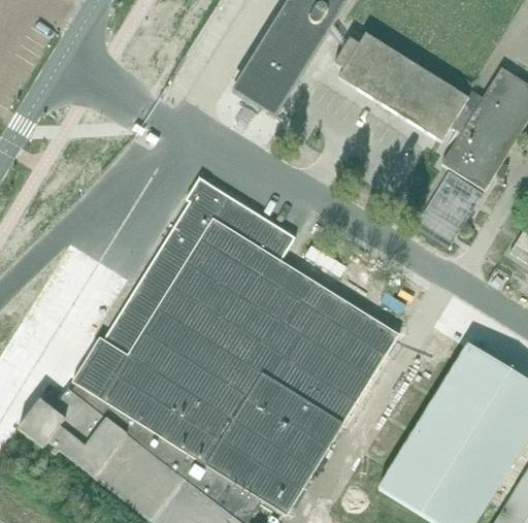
[(273,109),(326,26),(331,18),(341,0),(293,0),(238,88),(273,109)]
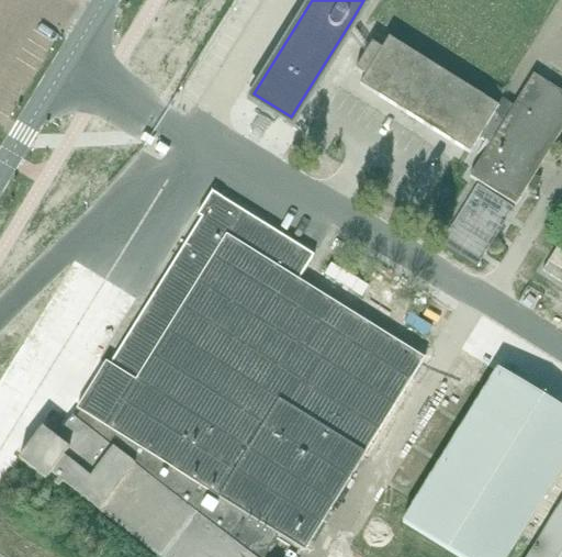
[(352,19),(347,28),(366,49),(370,41),(352,19)]
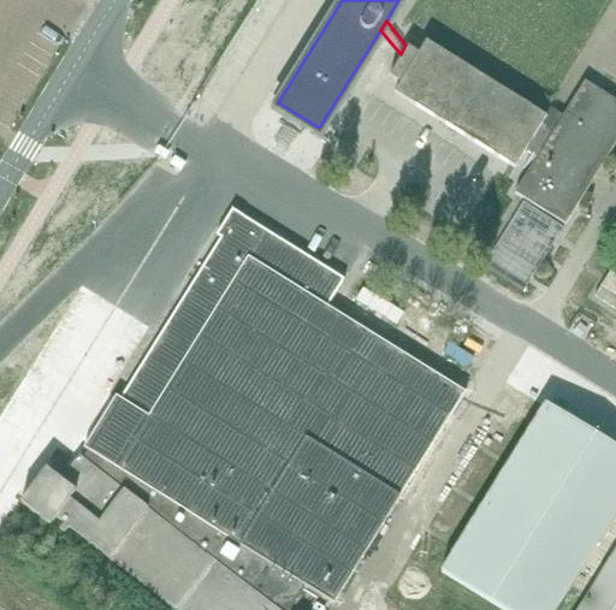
[(526,147),(537,154),(554,126),(542,120),(546,112),(542,110),(426,37),(419,49),(408,42),(406,45),(401,54),(390,72),(401,78),(395,88),(515,164),(526,147)]
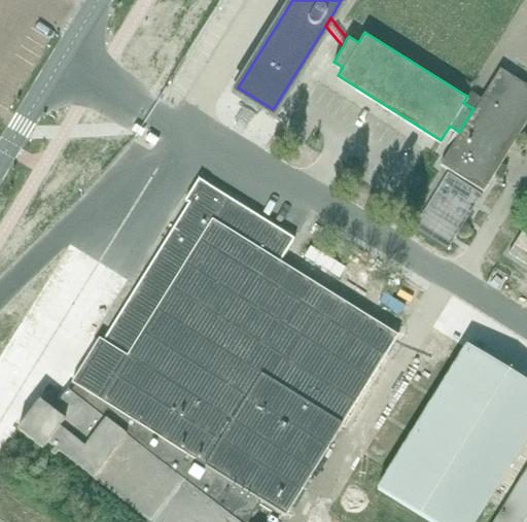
[(482,95),(473,108),(459,132),(451,145),(441,162),(484,188),(495,171),(500,176),(502,175),(504,171),(505,169),(507,165),(507,163),(501,161),(526,118),(526,82),(508,71),(500,66),(482,95)]
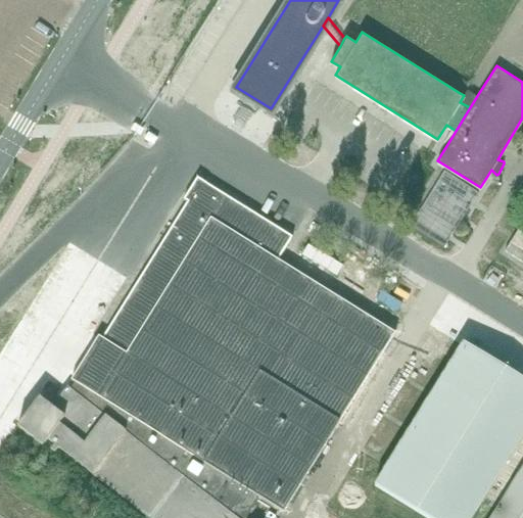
[(241,101),(231,118),(242,126),(253,108),(241,101)]
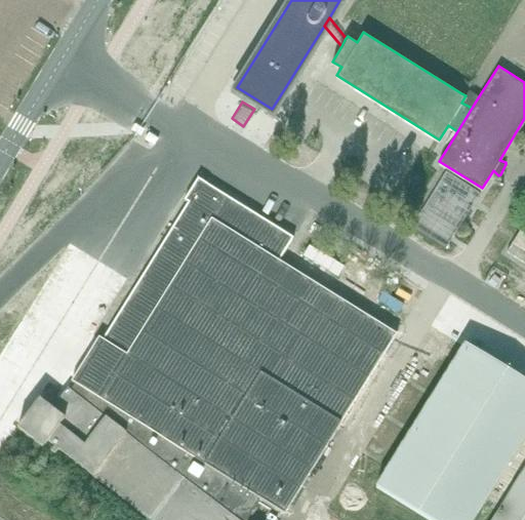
[(140,122),(134,118),(130,125),(136,128),(140,131),(145,125),(140,122)]
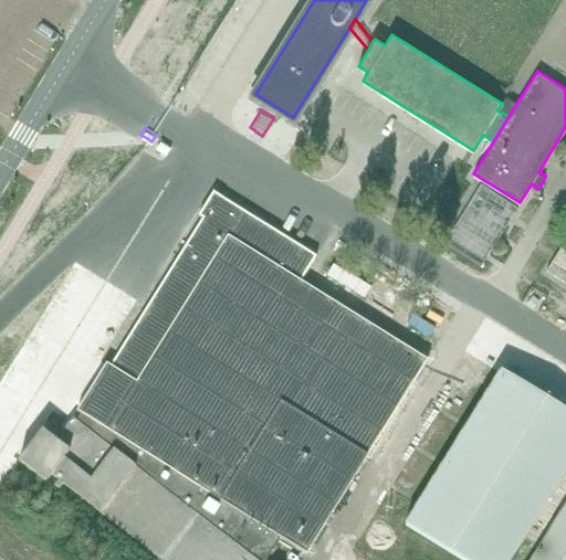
[(169,147),(161,141),(157,147),(166,152),(169,147)]
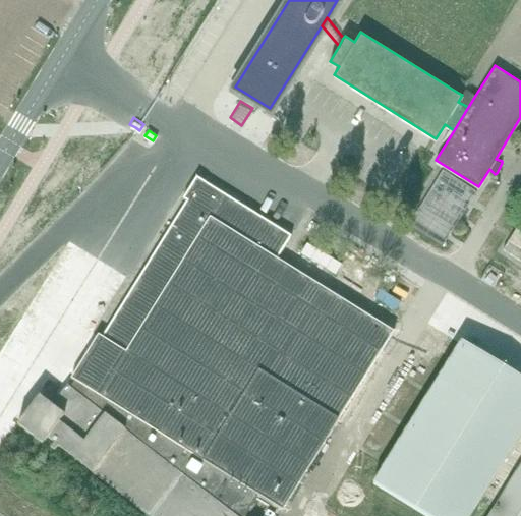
[(460,216),(461,213),(469,201),(471,197),(472,195),(476,189),(443,168),(414,213),(409,221),(443,242),(447,236),(449,233),(451,230),(458,218),(460,216)]
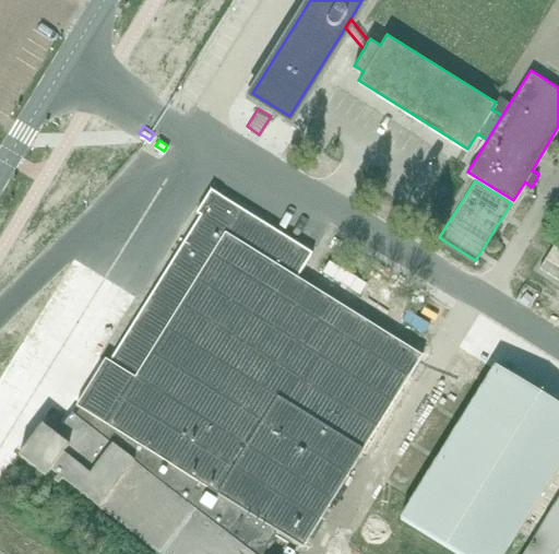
[(86,387),(76,402),(76,403),(80,405),(75,412),(72,410),(55,432),(43,422),(31,437),(19,452),(46,473),(51,467),(58,472),(55,476),(58,480),(62,475),(164,553),(261,553),(277,528),(302,544),(414,366),(423,353),(313,284),(297,274),(312,250),(211,187),(197,210),(201,212),(109,358),(106,356),(86,387)]
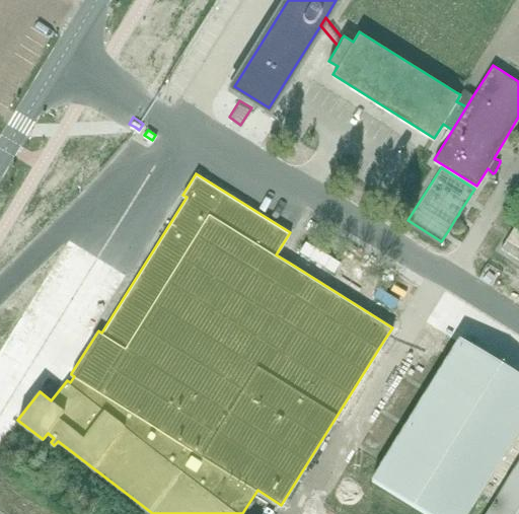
[(511,229),(501,245),(516,254),(518,257),(518,227),(514,225),(511,229)]
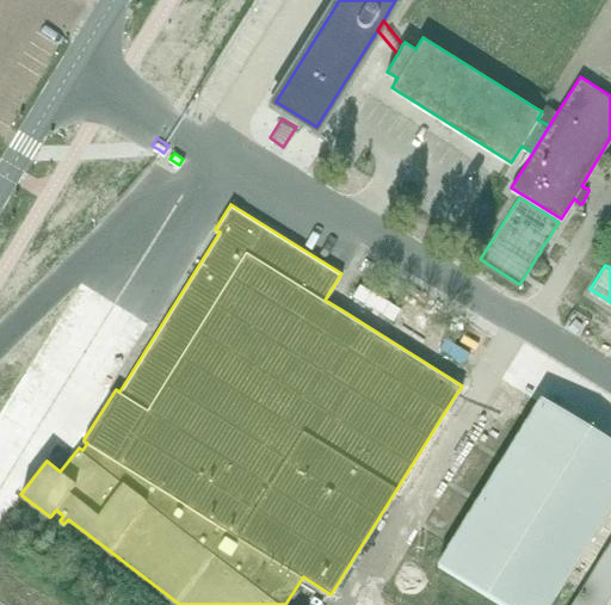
[(542,396),(505,455),(504,457),(503,460),(480,495),(479,498),(477,500),(455,536),(454,538),(451,541),(438,562),(505,604),(548,604),(573,567),(610,506),(610,439),(591,427),(542,396)]
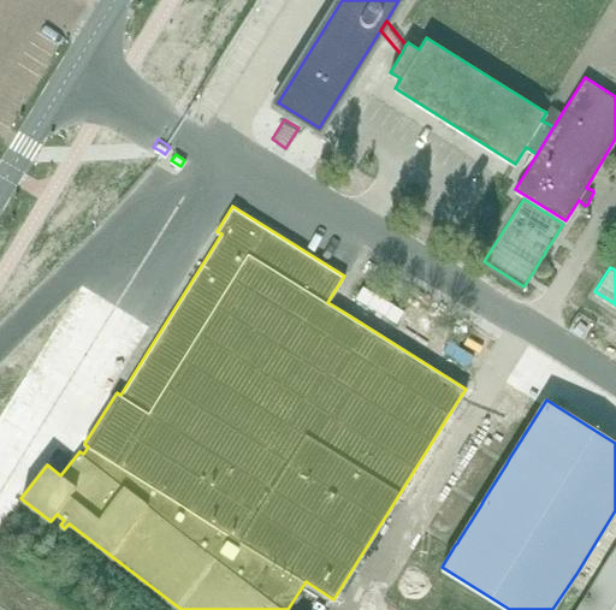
[(615,609),(615,546),(594,581),(576,609),(615,609)]
